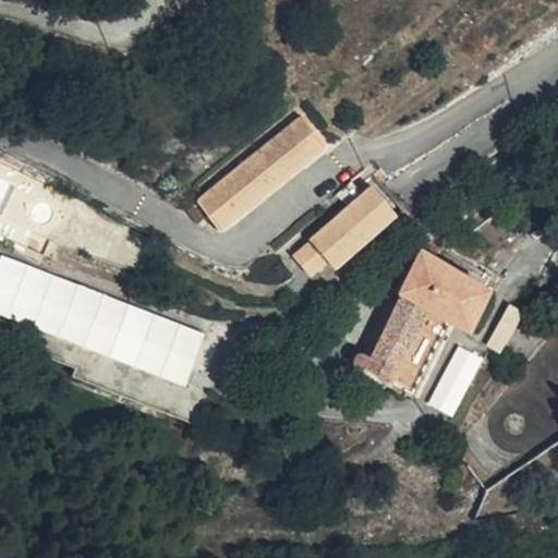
[(325,147),(301,116),(194,199),(193,197),(183,206),(198,222),(208,215),(219,230),(325,147)]
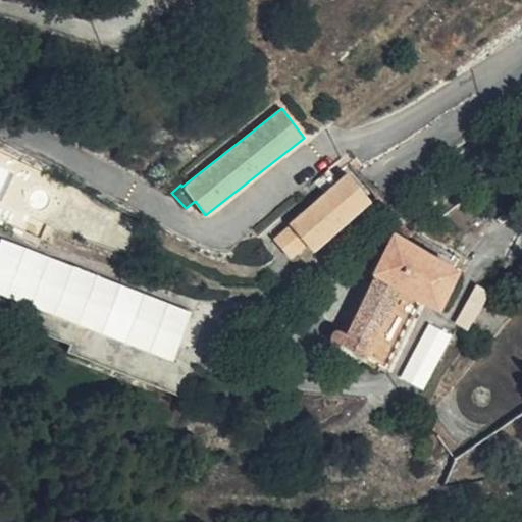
[(325,195),(340,183),(330,171),(315,183),(325,195)]
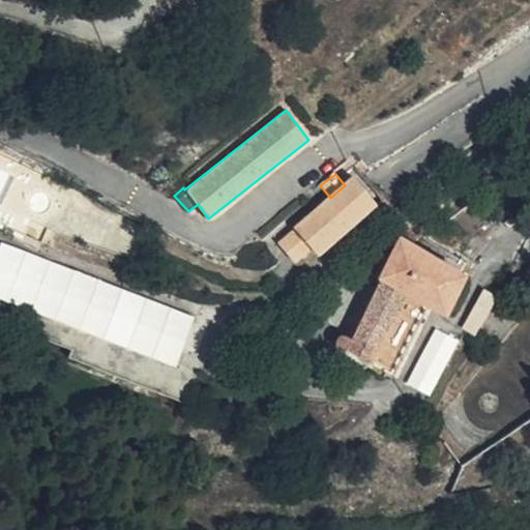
[(378,207),(379,204),(355,177),(345,185),(330,198),(278,242),(295,262),(313,246),(320,256),(378,207)]
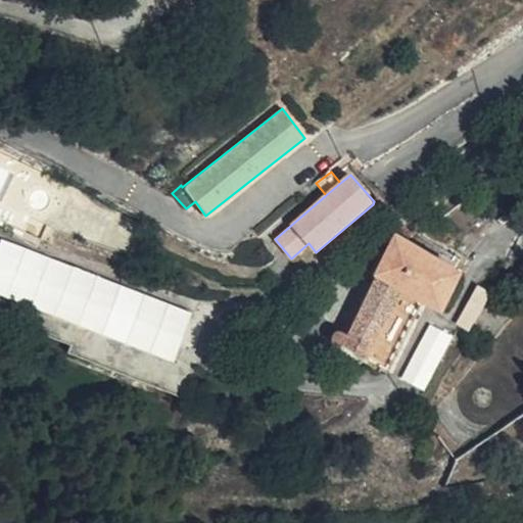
[(413,241),(416,235),(415,235),(381,198),(374,201),(373,204),(393,230),(399,234),(413,241)]
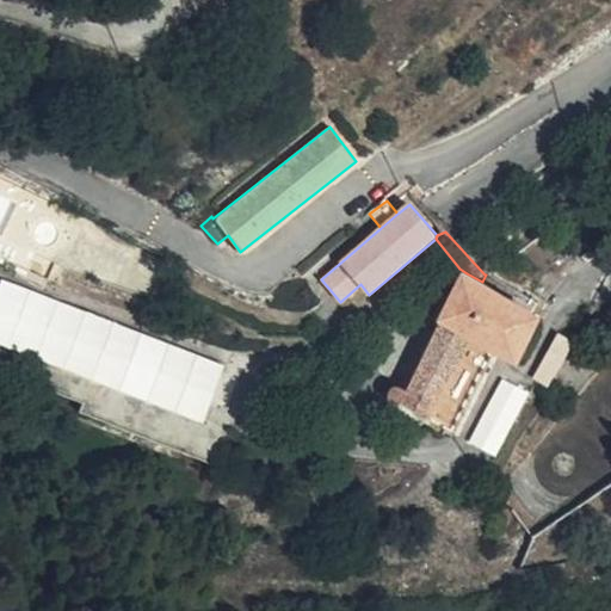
[(440,326),(467,273),(460,269),(442,291),(429,319),(440,326)]
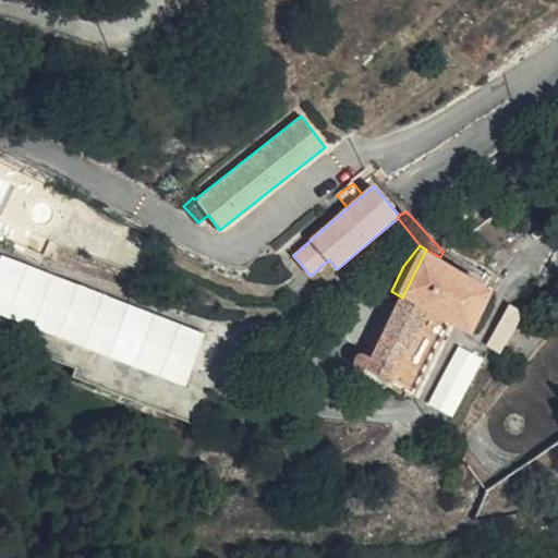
[(488,273),(444,251),(440,257),(426,250),(402,298),(371,359),(362,355),(358,358),(355,363),(358,366),(367,368),(415,393),(449,324),(473,336),(494,290),(484,283),(488,273)]
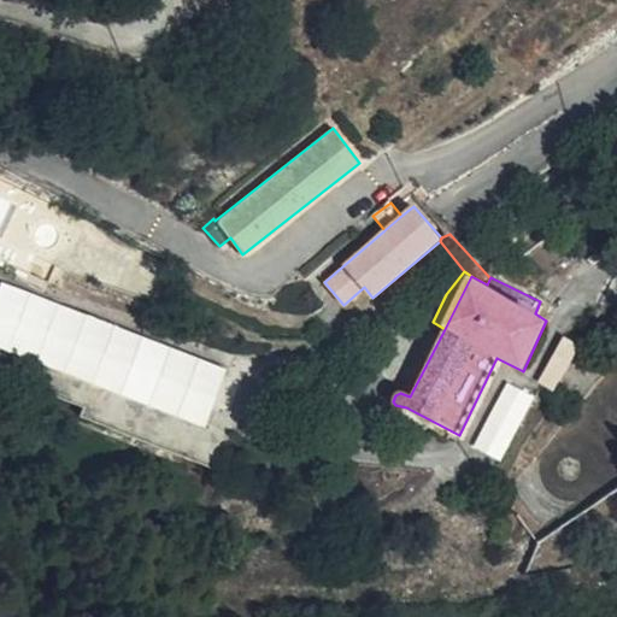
[(0,346),(206,427),(229,366),(5,280),(0,292),(0,346)]
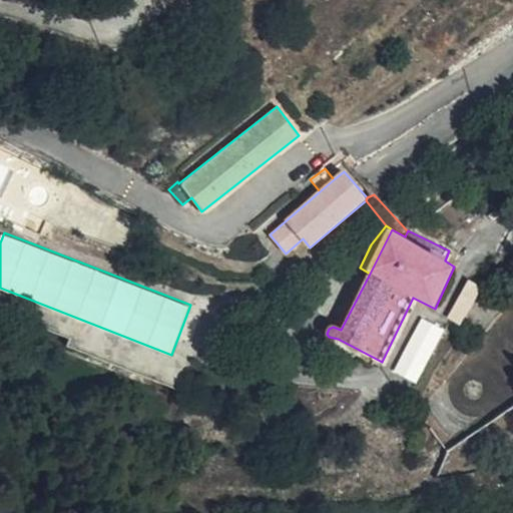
[(470,279),(448,318),(458,325),(482,286),(470,279)]
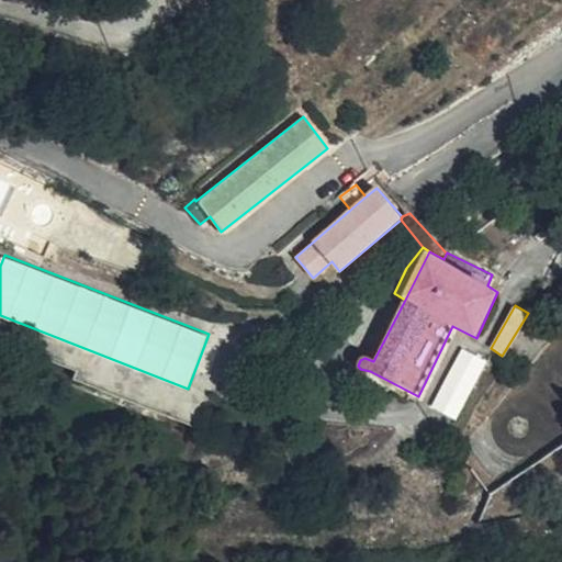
[(436,406),(463,417),(487,357),(461,346),(436,406)]
